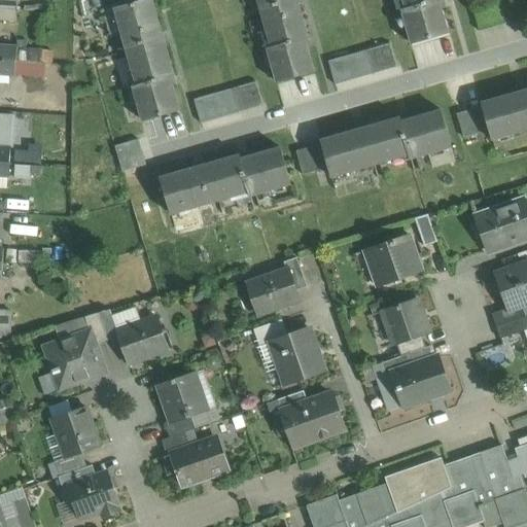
[(18,0),(0,0),(0,8),(16,10),(18,0)]
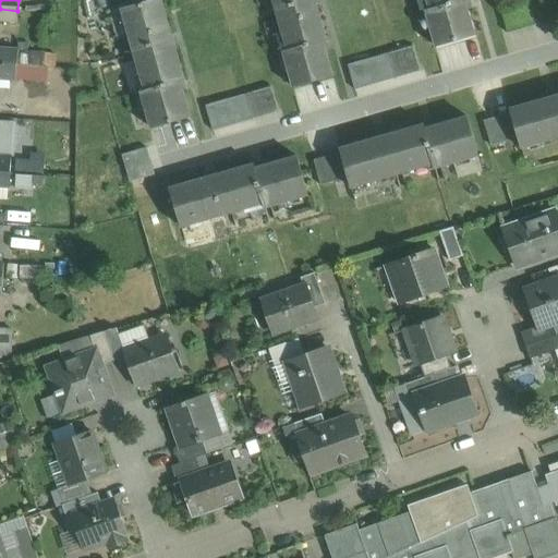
[(171,0),(155,0),(130,7),(152,85),(184,76),(192,74),(171,0)]
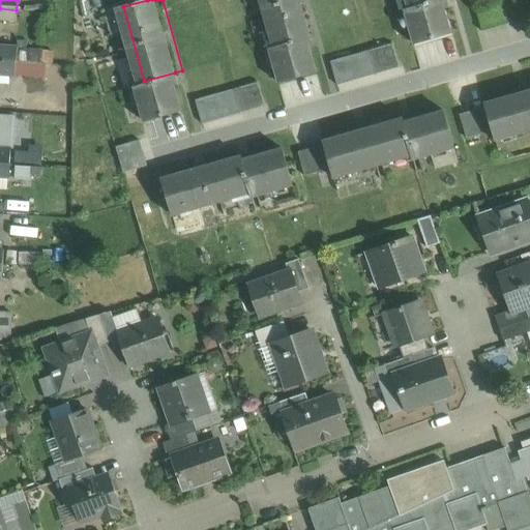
[(304,0),(263,0),(274,42),(311,32),(313,32),(304,0)]
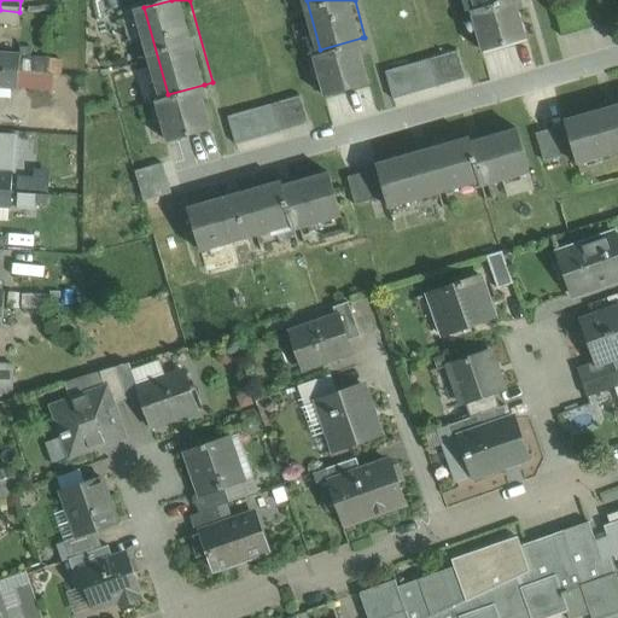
[(487,0),(479,3),(474,4),(485,44),(532,31),(523,0),(487,0)]
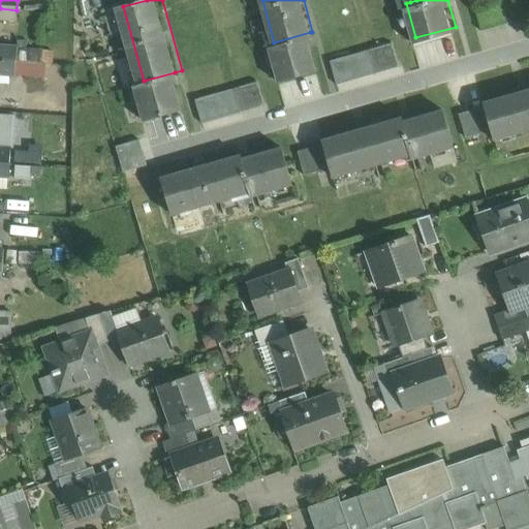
[(17,10),(0,8),(0,20),(17,22),(17,10)]
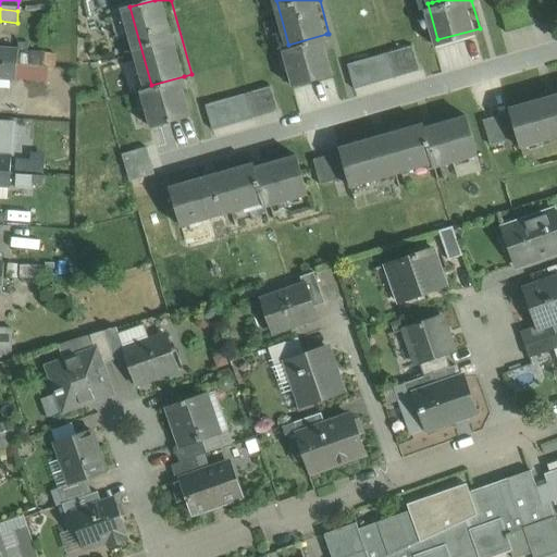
[(288,45),(284,46),(294,82),(336,71),(326,34),(288,45)]
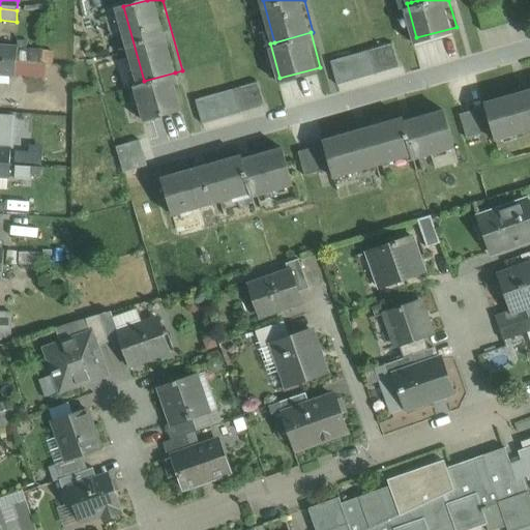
[(392,43),(380,48),(387,70),(399,67),(392,43)]
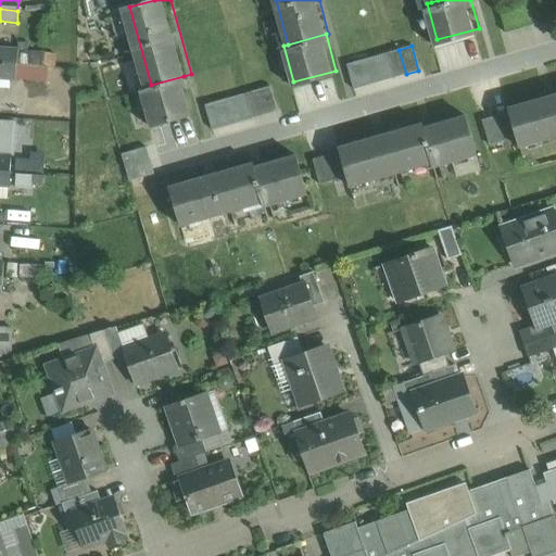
[(399,50),(387,53),(393,78),(406,74),(399,50)]
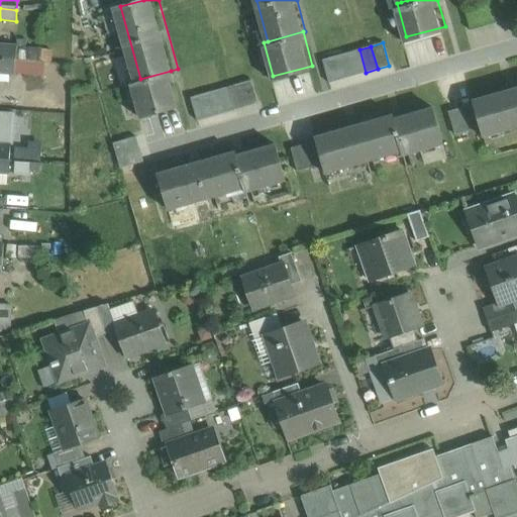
[(43,58),(53,58),(53,48),(14,47),(13,72),(43,73),(43,58)]
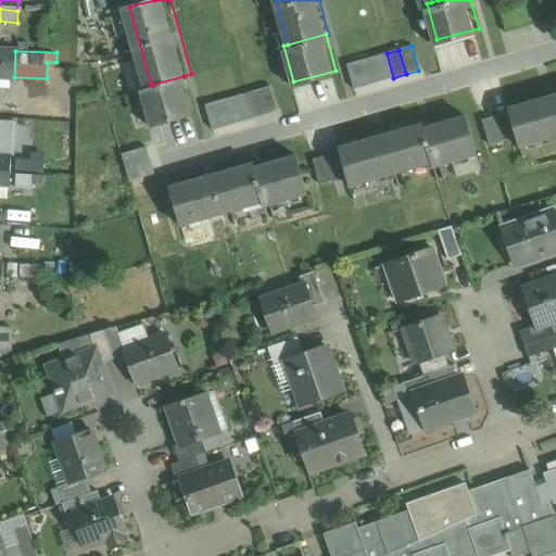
[(387,53),(373,57),(380,81),(393,78),(387,53)]
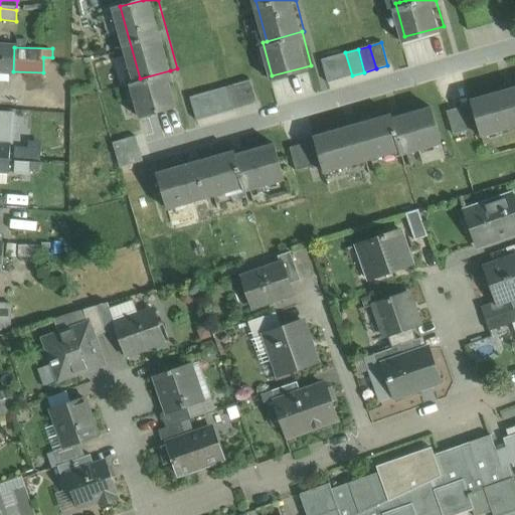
[(345,52),(334,56),(340,79),(352,75),(345,52)]
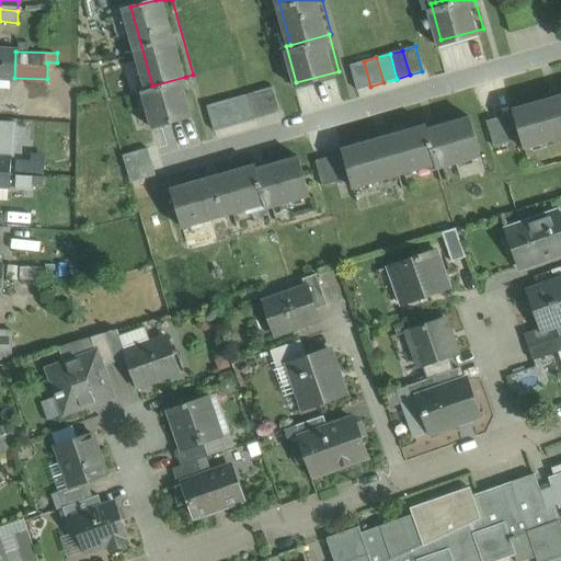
[(370,87),(364,61),(350,65),(356,90),(370,87)]
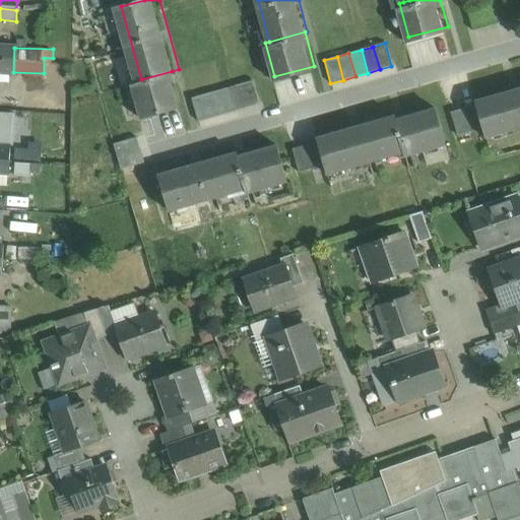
[(141,79),(132,82),(141,116),(181,105),(172,71),(141,79)]
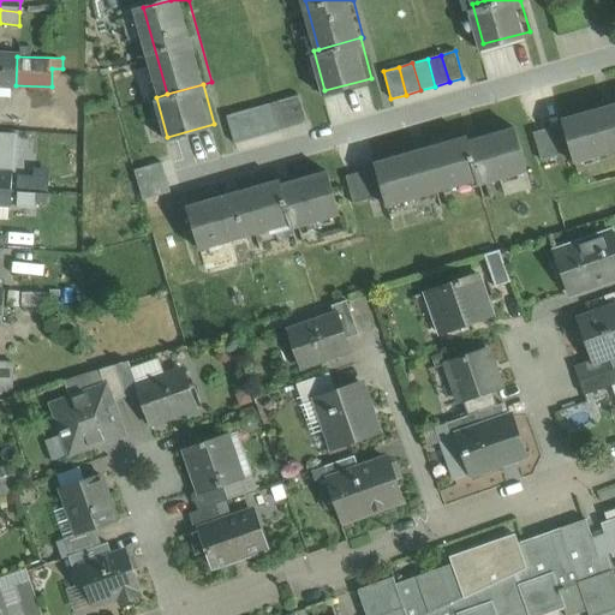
[(308,124),(299,95),(285,100),(293,127),(308,124)]
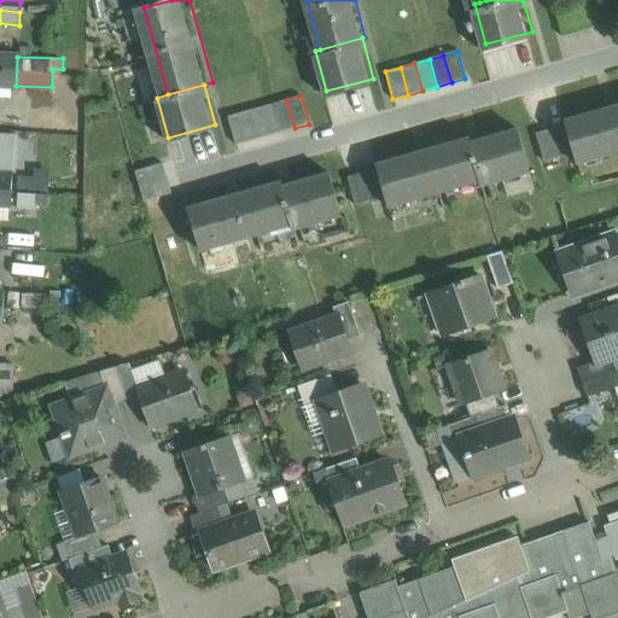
[(286,100),(273,104),(281,132),(295,128),(286,100)]
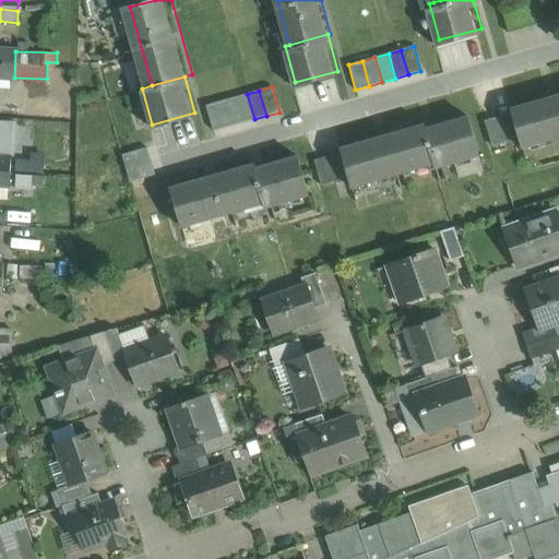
[(558,91),(512,105),(524,145),(558,134),(558,91)]
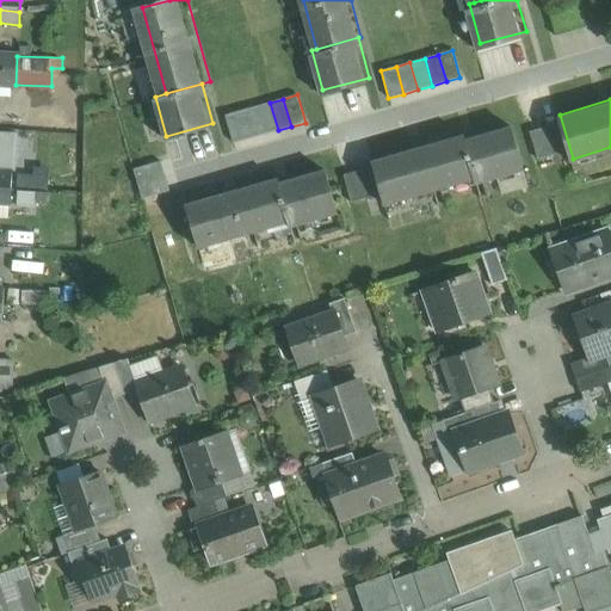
[(270,103),(254,107),(263,135),(278,130),(270,103)]
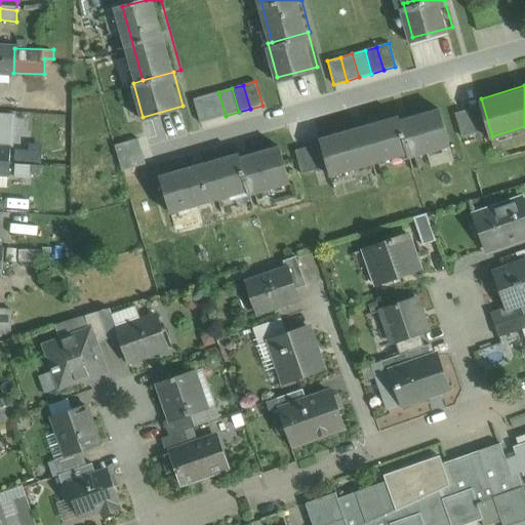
[(218,92),(206,95),(213,119),(226,116),(218,92)]
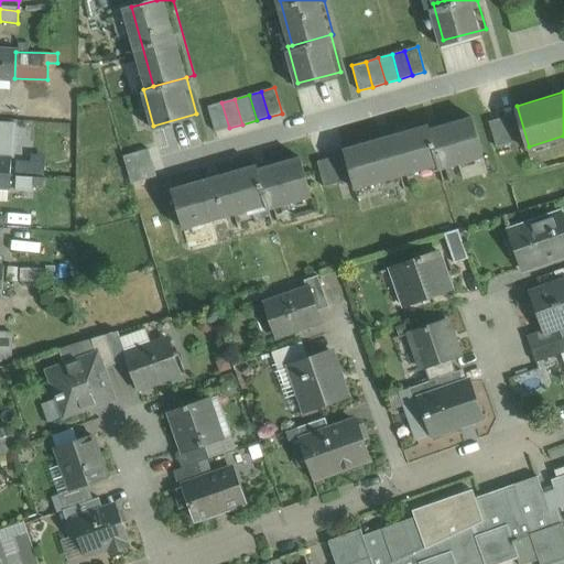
[(221,102),(207,107),(215,132),(229,128),(221,102)]
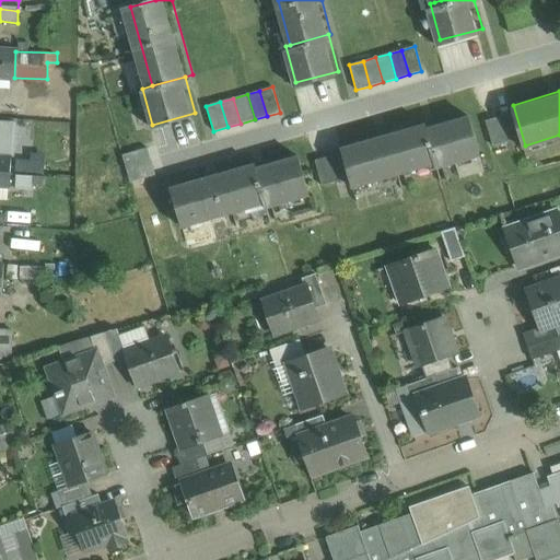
[(485,151),(473,111),(431,123),(442,160),(443,163),(485,151)]
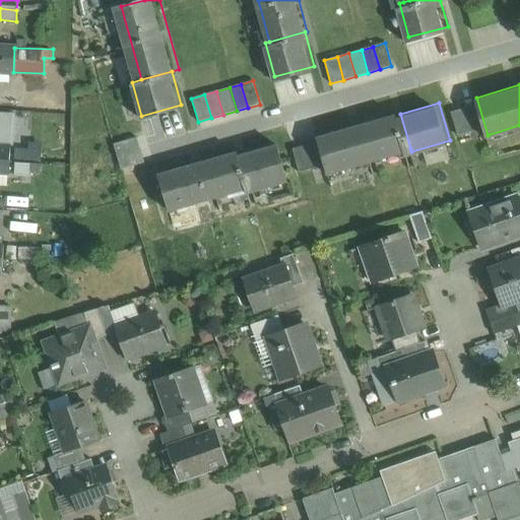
[(476,105),(451,112),(458,135),(483,128),(476,105)]
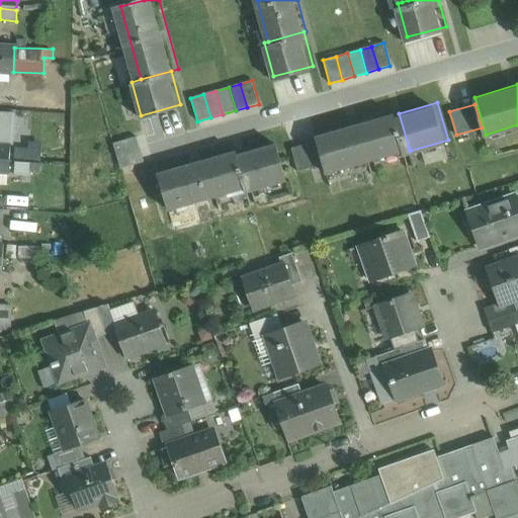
[(398,109),(316,133),(327,171),(409,148),(399,113),(398,109)]
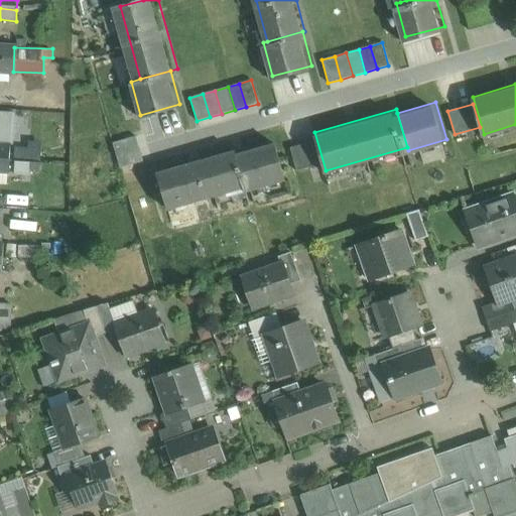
[(136,136),(113,142),(120,167),(143,161),(136,136)]
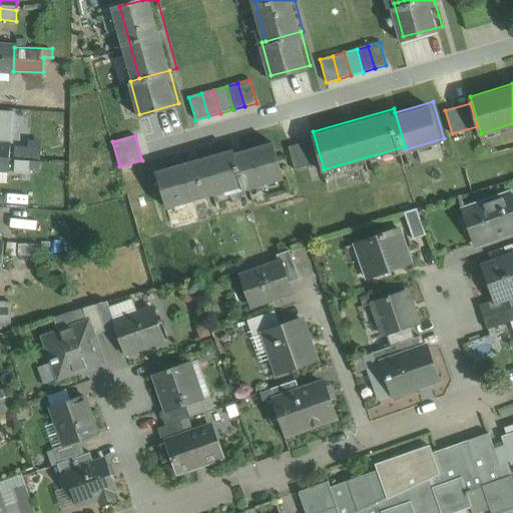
[(24,156),(42,156),(43,138),(24,138),(24,156)]
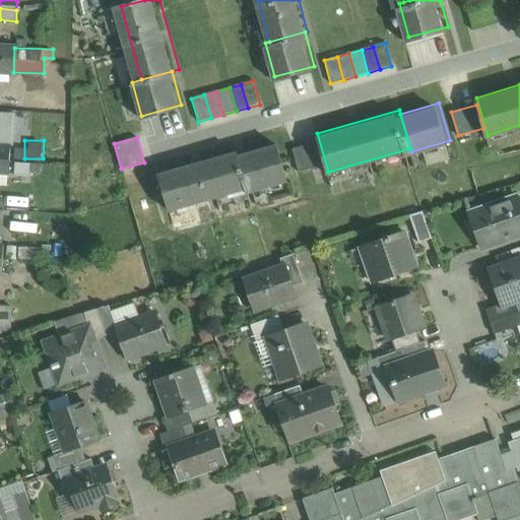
[(291,179),(280,140),(241,151),(251,186),(252,190),(291,179)]
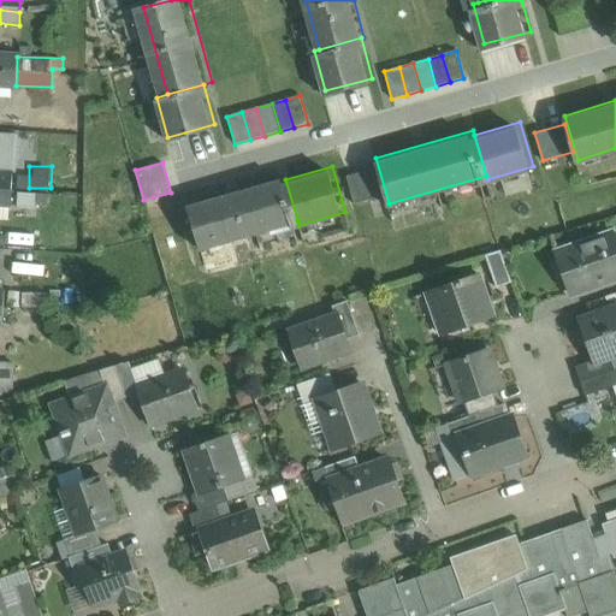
[(377,167),(347,176),(354,203),(384,195),(377,167)]
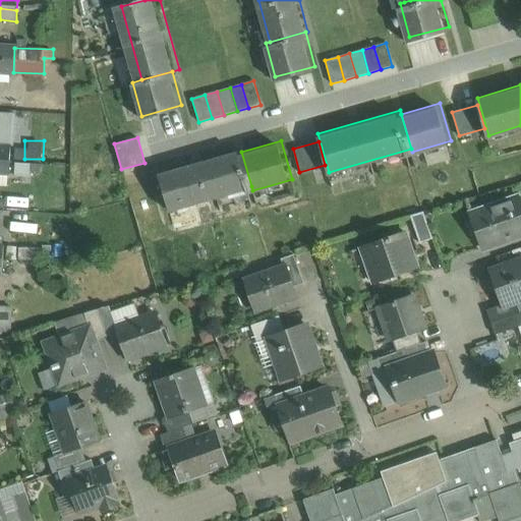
[(240,149),(159,172),(169,210),(251,186),(241,152),(240,149)]
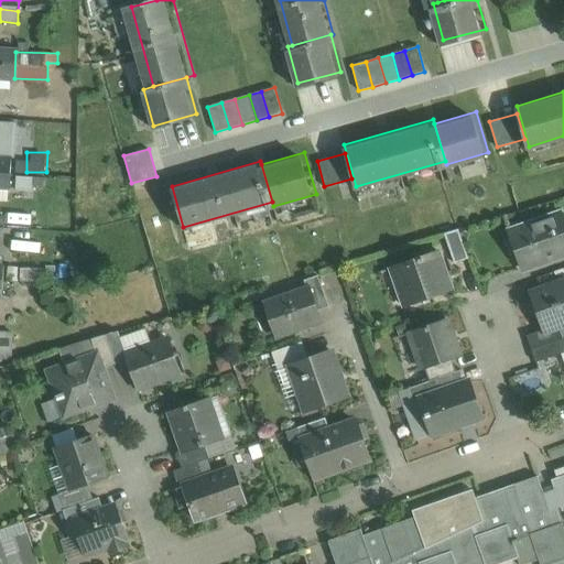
[(10,173),(0,172),(0,187),(9,188),(10,173)]
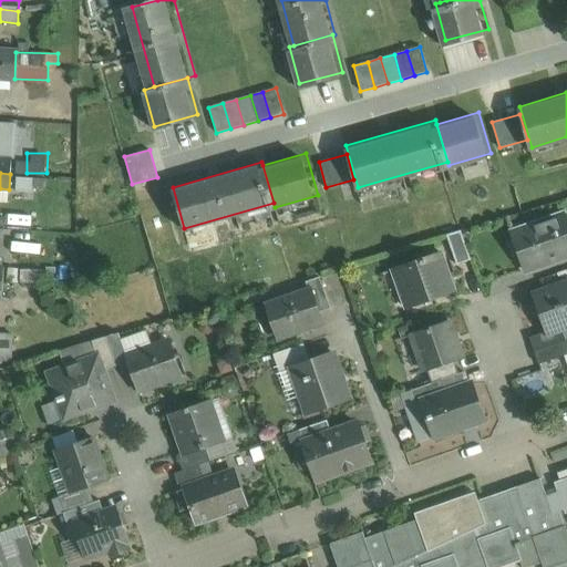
[(17,191),(33,189),(32,174),(16,175),(17,191)]
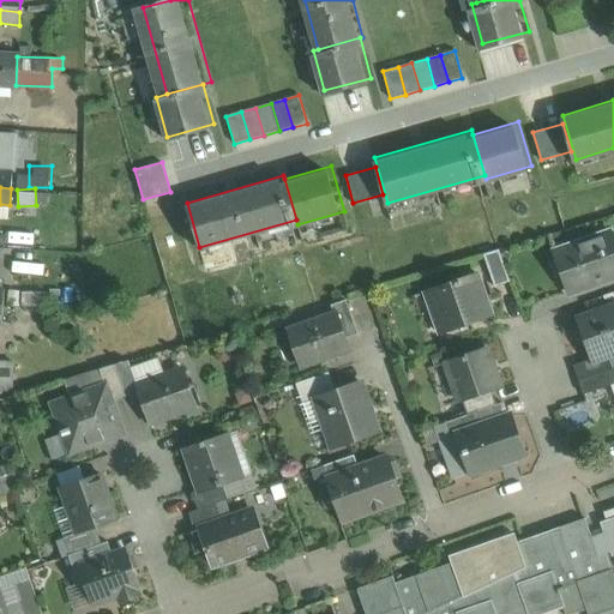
[(613,235),(613,232),(554,252),(555,254),(559,253),(572,288),(567,290),(569,293),(613,276),(613,235)]
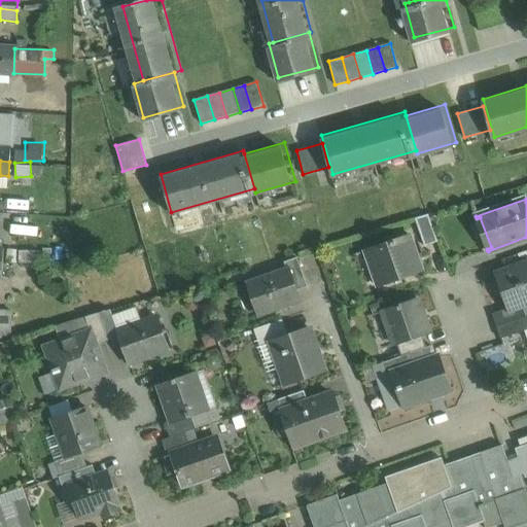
[(437,241),(428,214),(415,218),(425,246),(437,241)]
